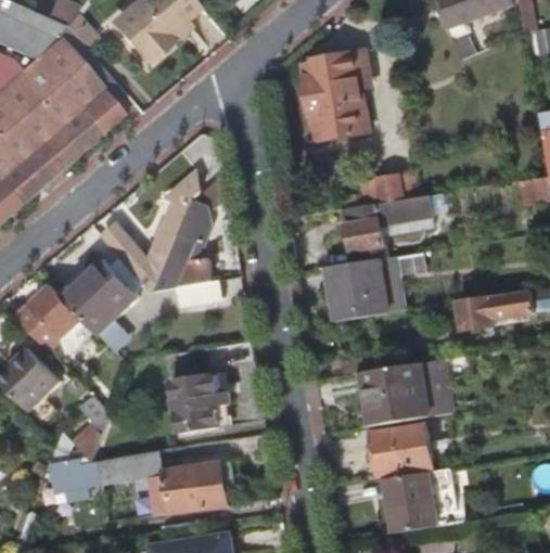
[(104,94),(115,85),(64,25),(8,0),(0,0),(0,43),(9,47),(0,54),(0,217),(122,114),(104,94)]
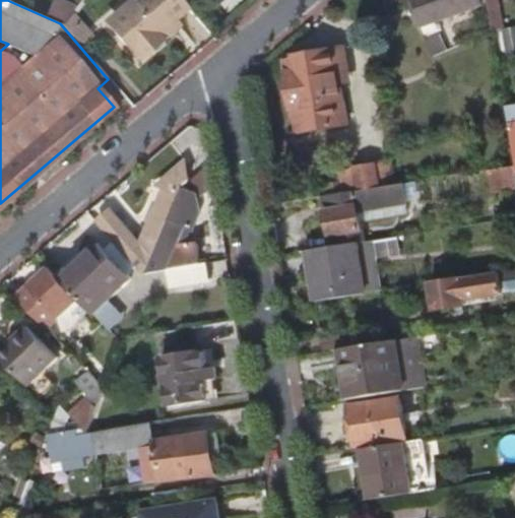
[(103,20),(107,25),(130,5),(126,0),(103,20)]
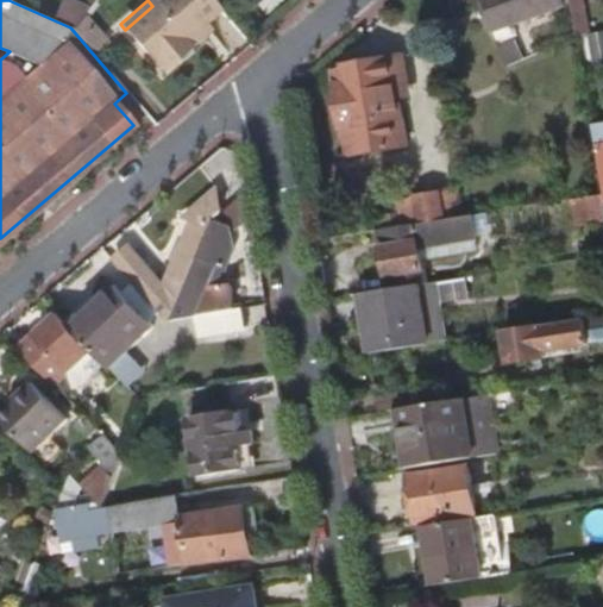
[(199,22),(217,6),(211,0),(148,0),(152,6),(125,30),(158,69),(186,44),(180,37),(199,22)]
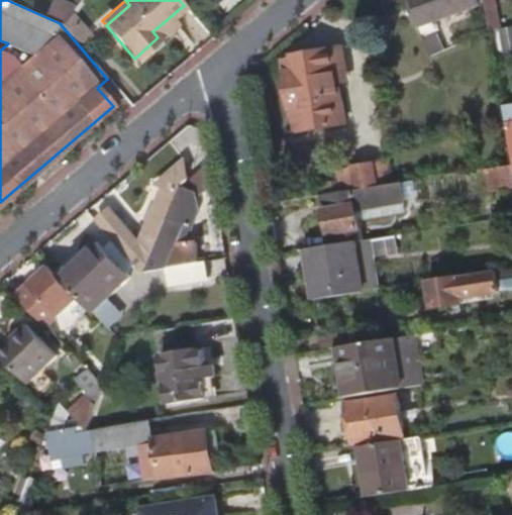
[(476,4),(474,0),(403,0),(414,24),(476,4)]
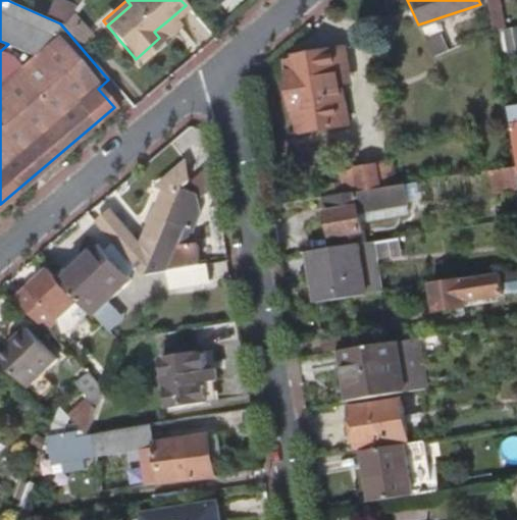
[(488,0),(494,29),(504,27),(499,0),(488,0)]
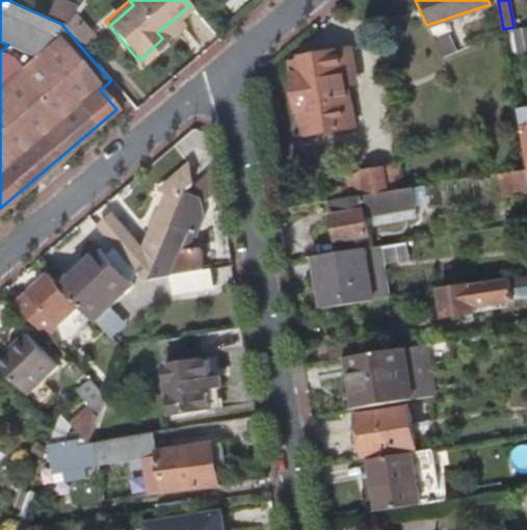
[(157,32),(162,38),(179,25),(174,19),(157,32)]
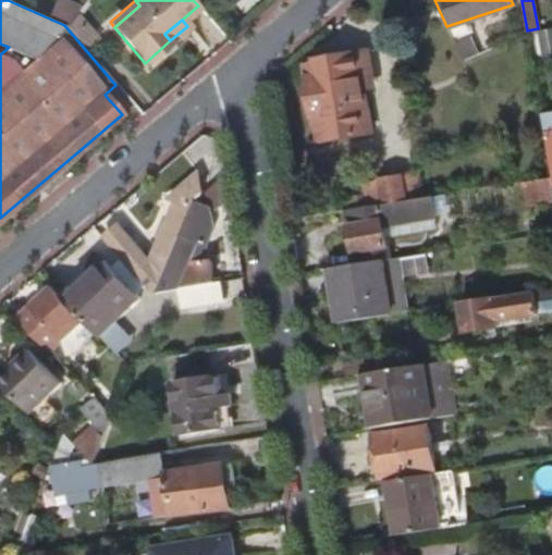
[(551,45),(551,28),(538,32),(540,47),(551,45)]
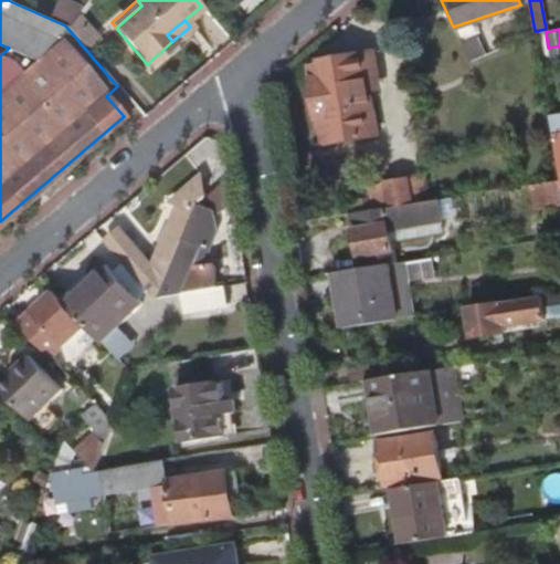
[(485,54),(476,37),(461,43),(469,61),(485,54)]
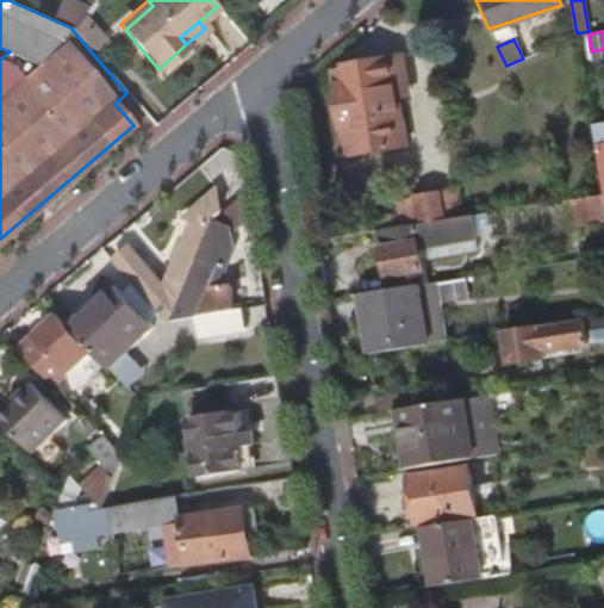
[(405,142),(397,94),(390,95),(384,56),(343,63),(344,68),(331,70),(341,126),(346,126),(348,134),(343,134),(347,153),(405,142)]
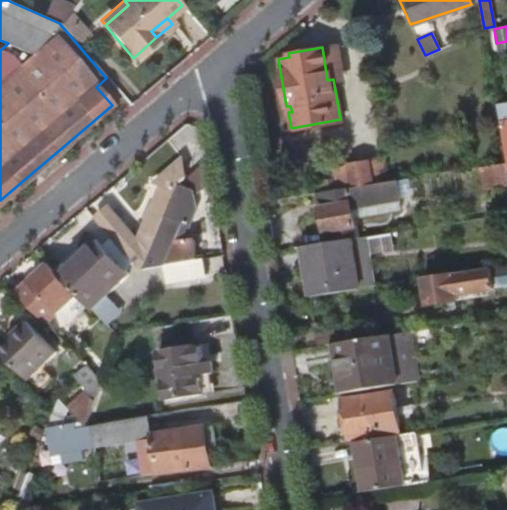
[(138,242),(107,205),(95,216),(137,265),(142,264),(178,184),(184,178),(187,176),(185,162),(181,159),(158,180),(163,187),(160,191),(138,242)]
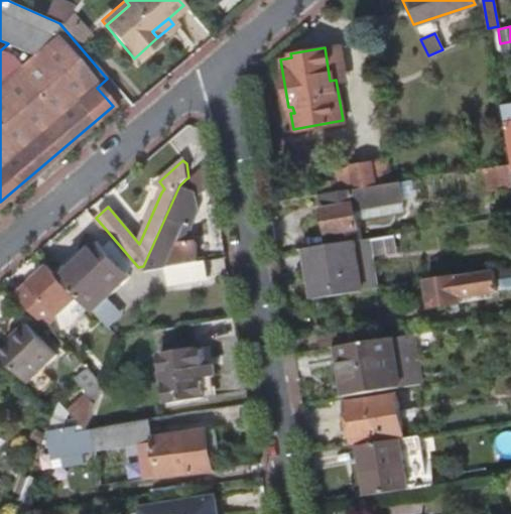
[(389,182),(385,160),(359,163),(339,166),(343,190),(389,182)]
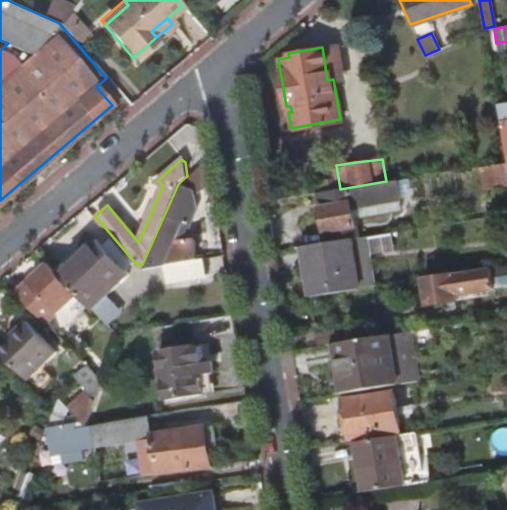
[(205,180),(201,163),(187,176),(184,178),(194,190),(205,180)]
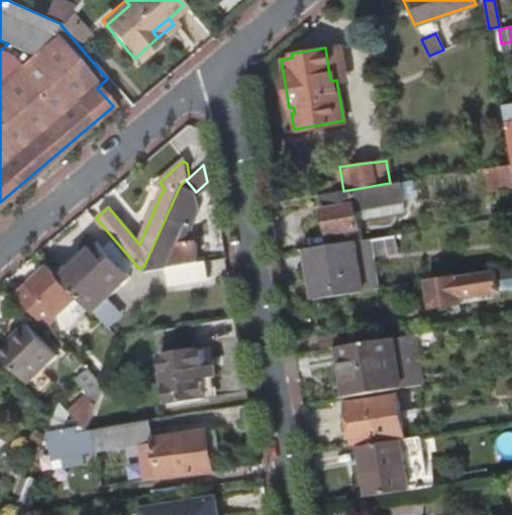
[(361,239),(355,208),(399,200),(396,182),(390,183),(343,191),(321,194),(328,244),(354,240),(361,239)]
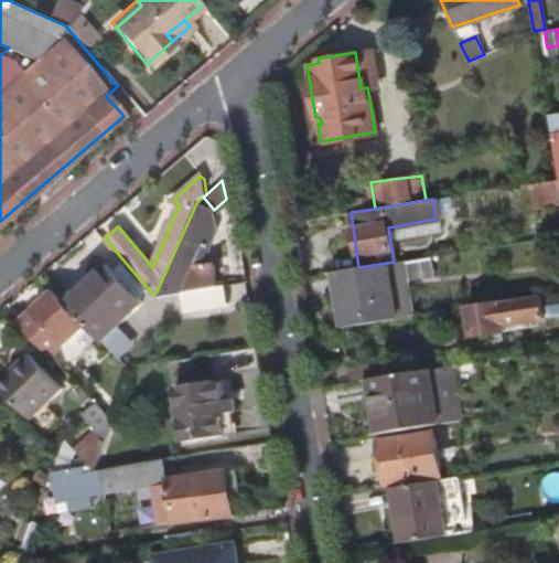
[(190,264),(212,211),(196,203),(157,291),(179,289),(185,272),(190,275),(190,278),(193,279),(191,288),(203,286),(204,266),(190,264)]
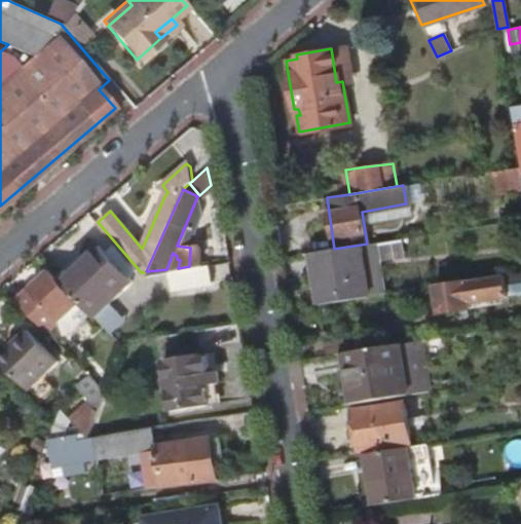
[(369,295),(361,245),(334,249),(312,252),(321,302),(369,295)]
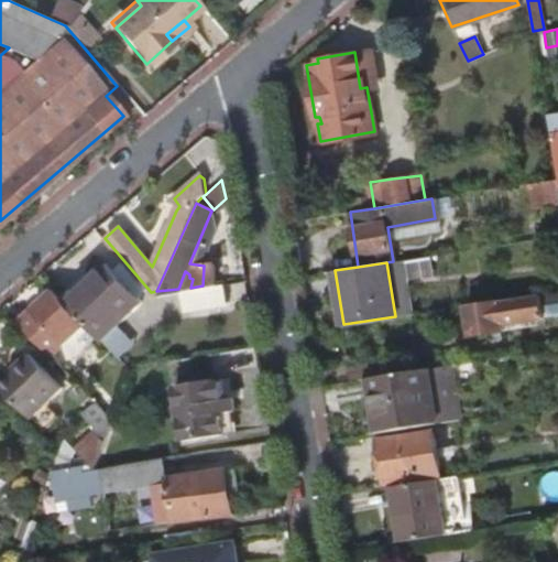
[(140,301),(105,263),(64,301),(84,323),(99,338),(140,301)]
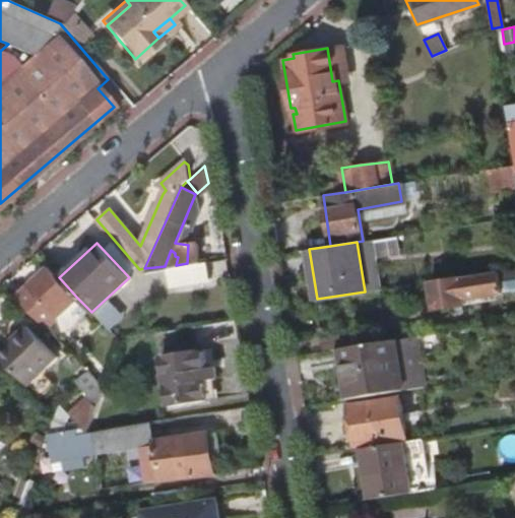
[(207,276),(205,261),(187,263),(176,265),(165,266),(144,268),(139,269),(140,273),(165,282),(207,276)]
